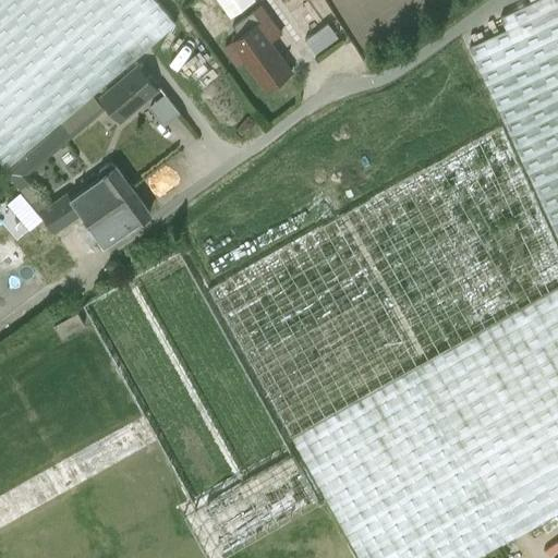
[(0,0),(0,159),(7,168),(177,24),(156,0),(0,0)]
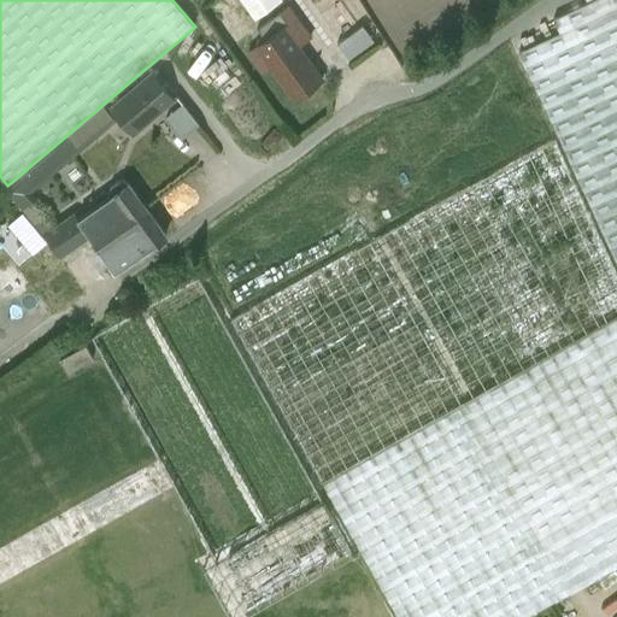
[(242,0),(254,18),(281,0),(280,0),(242,0)]
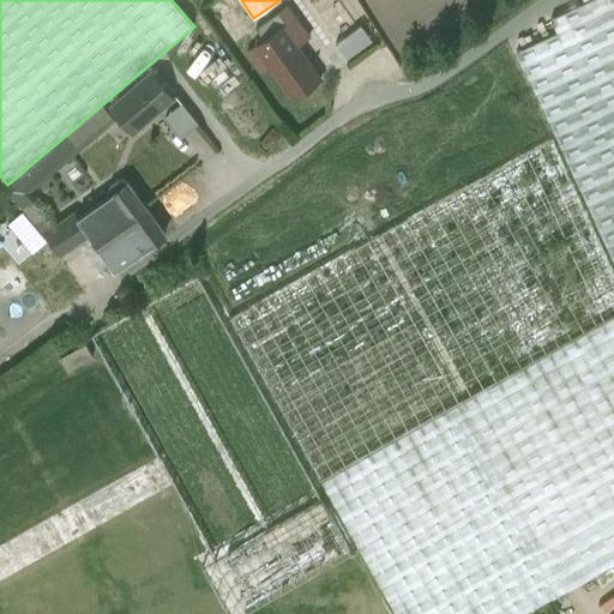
[(613,0),(588,0),(552,18),(557,32),(519,50),(613,258),(613,0)]
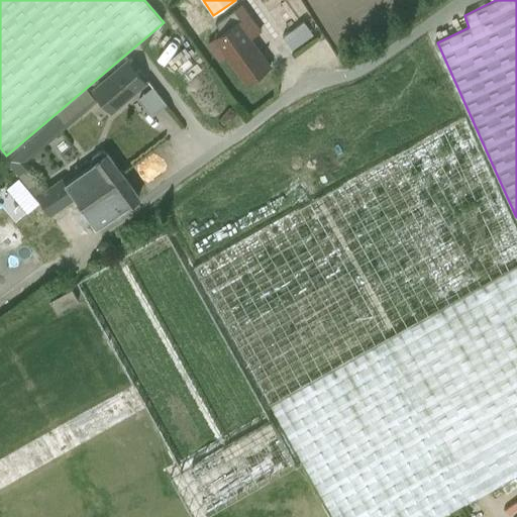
[(215,33),(217,36),(211,41),(223,58),(226,56),(246,83),(271,66),(250,38),(261,31),(241,4),(215,23),(220,29),(215,33)]
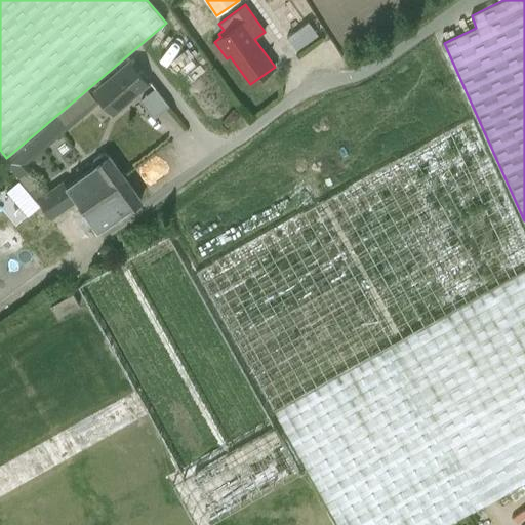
[(291,48),(313,34),(305,21),(282,35),(291,48)]
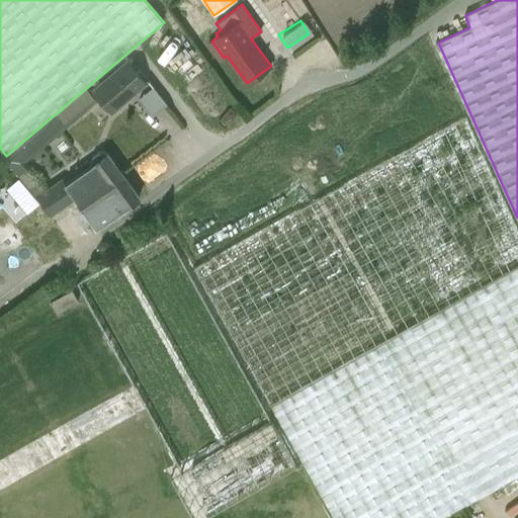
[(146,84),(127,63),(94,91),(112,112),(146,84)]
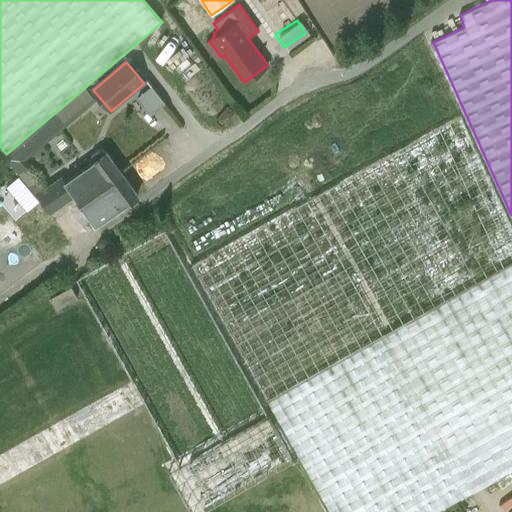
[(145,113),(161,101),(148,84),(132,96),(145,113)]
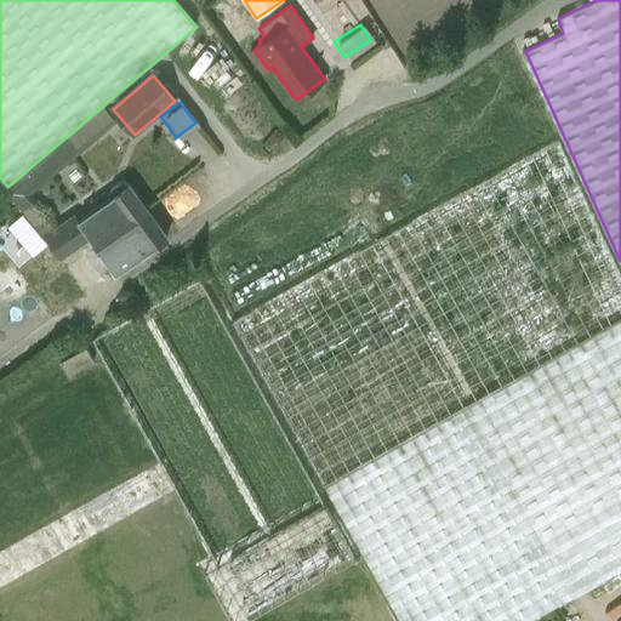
[(399,620),(524,620),(620,567),(620,278),(558,140),(233,322),(399,620)]
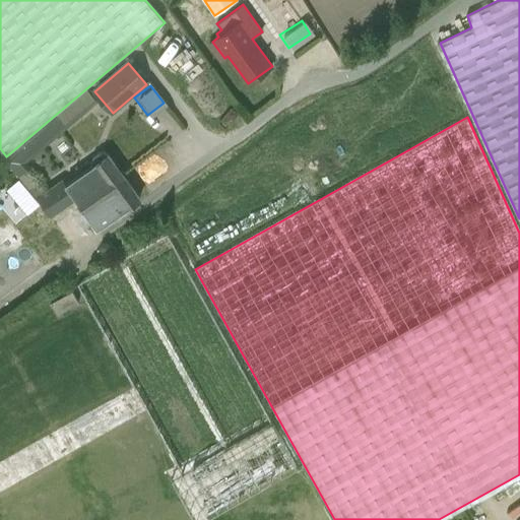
[(75,197),(82,206),(124,176),(108,154),(66,185),(61,178),(37,196),(50,215),(75,197)]
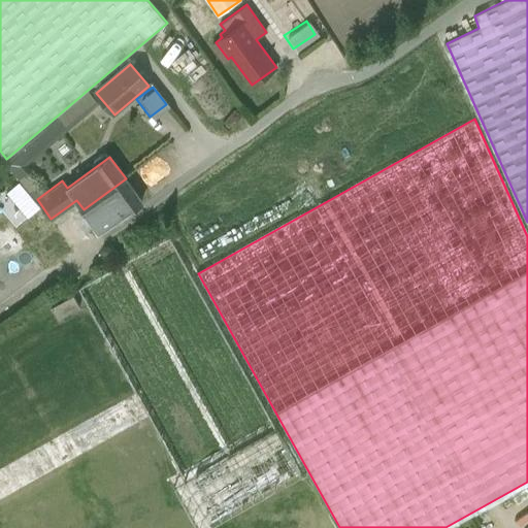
[(141,201),(126,178),(84,209),(98,230),(126,209),(127,211),(141,201)]
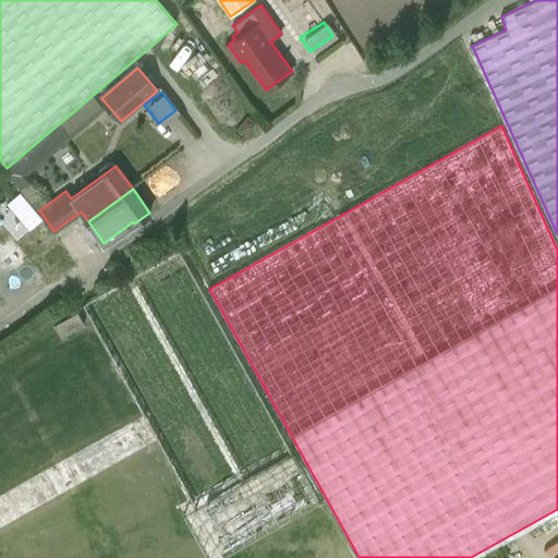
[(85,323),(79,311),(56,324),(62,336),(85,323)]
